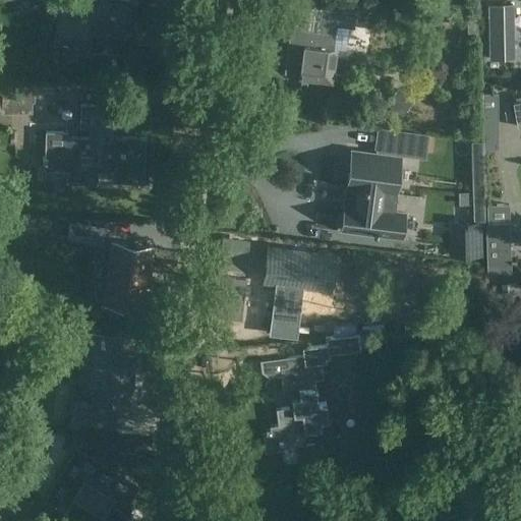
[(67,45),(88,47),(90,32),(125,36),(130,0),(128,0),(60,0),(55,44),(62,45),(67,45)]
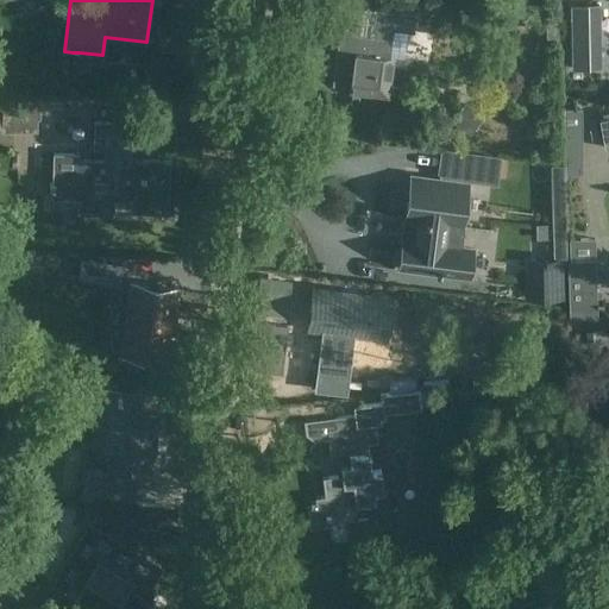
[(573,68),(601,68),(600,6),(572,6),(573,68)]
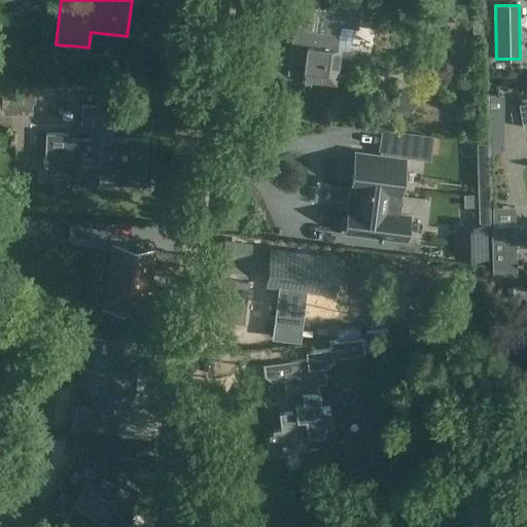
[(320,31),(305,29),(304,34),(297,39),(292,38),(287,74),(302,76),(302,78),(336,83),(340,49),(338,48),(341,27),(350,28),(358,29),(361,13),(323,8),(320,31)]
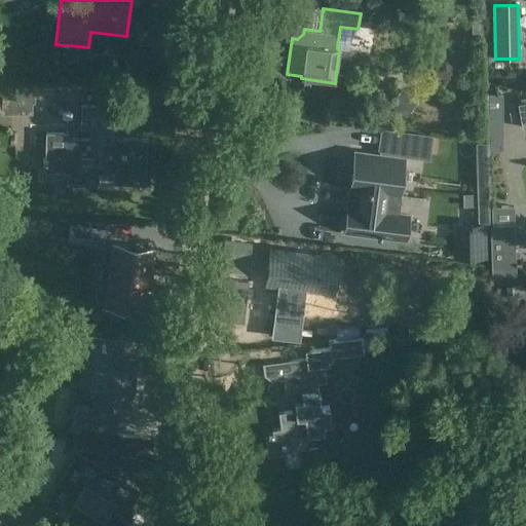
[(2,113),(13,114),(14,102),(32,103),(35,103),(35,87),(2,87),(2,113)]
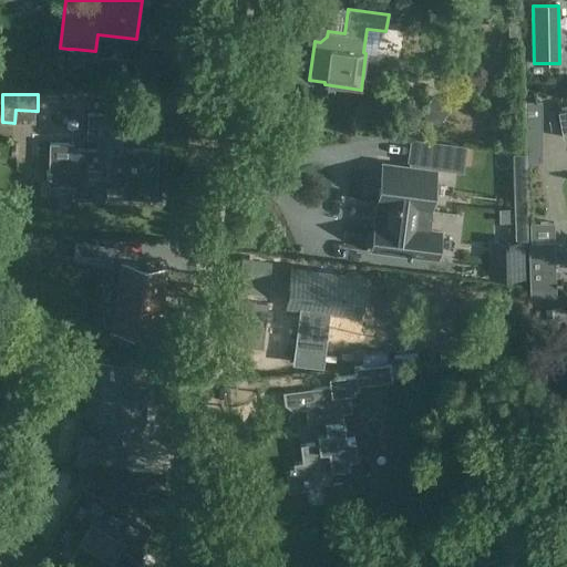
[(418,114),(435,127),(447,110),(429,98),(418,114)]
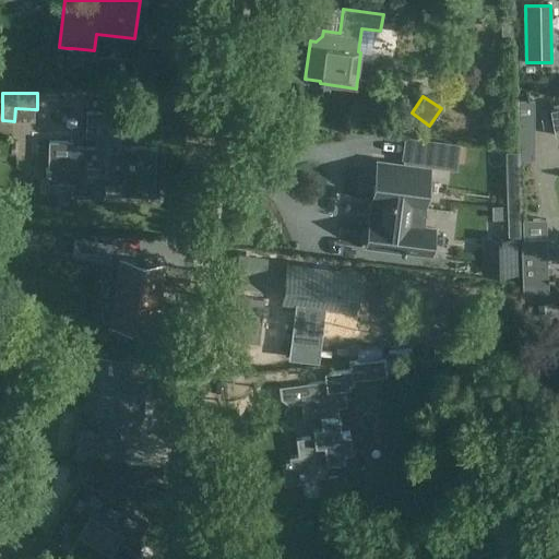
[(128,131),(128,113),(86,111),(85,135),(96,137),(96,147),(73,146),(73,142),(49,141),(47,181),(72,182),(71,193),(105,194),(105,183),(121,183),(120,194),(154,197),(156,147),(121,146),(122,131),(128,131)]
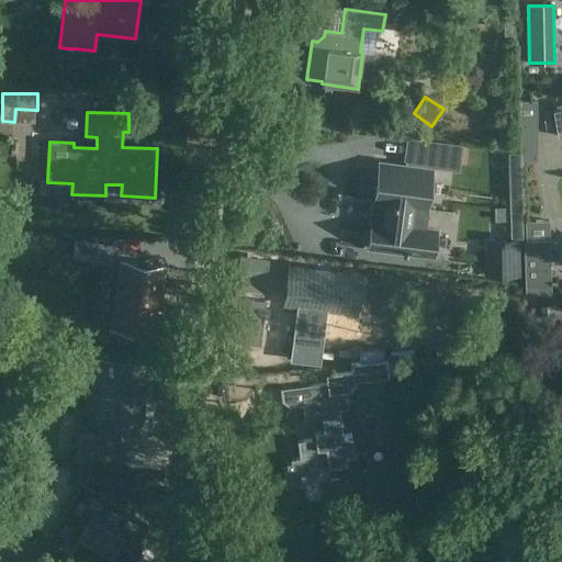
[(433,169),(380,163),(375,192),(377,192),(375,201),(378,201),(375,222),(372,222),(372,226),(371,226),(369,247),(422,255),(422,254),(434,256),(437,231),(425,228),(433,169)]
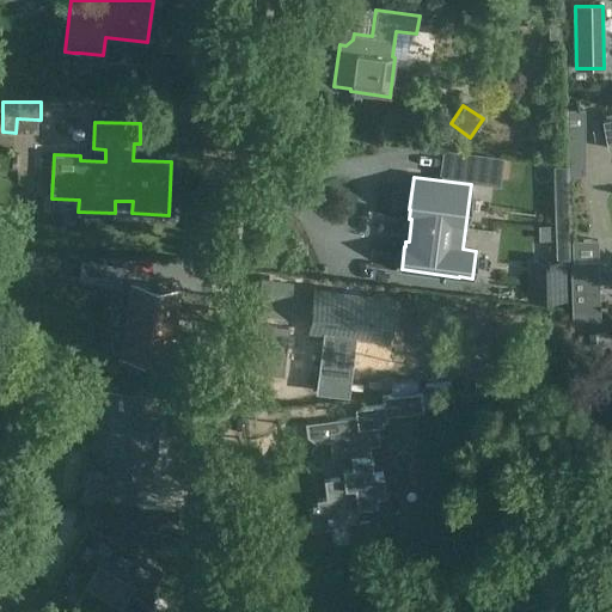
[(570,300),(569,259),(530,261),(531,301),(570,300)]
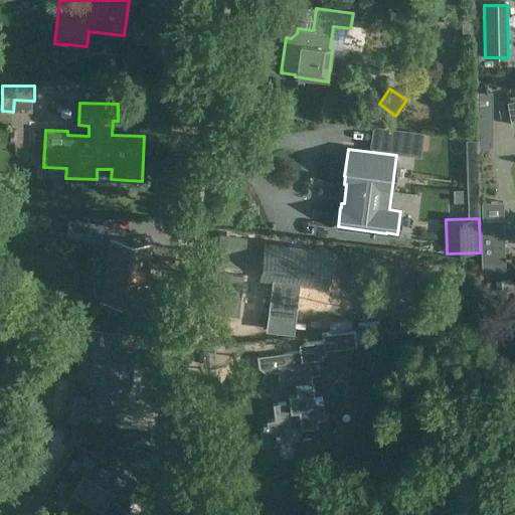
[(505,219),(482,220),(484,269),(507,269),(505,219)]
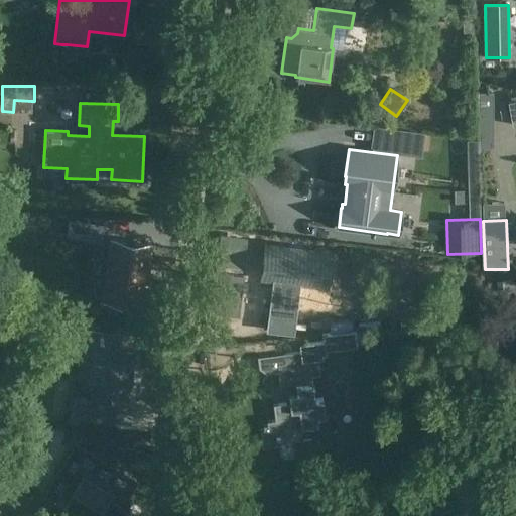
[(103,224),(88,222),(86,237),(101,239),(103,224)]
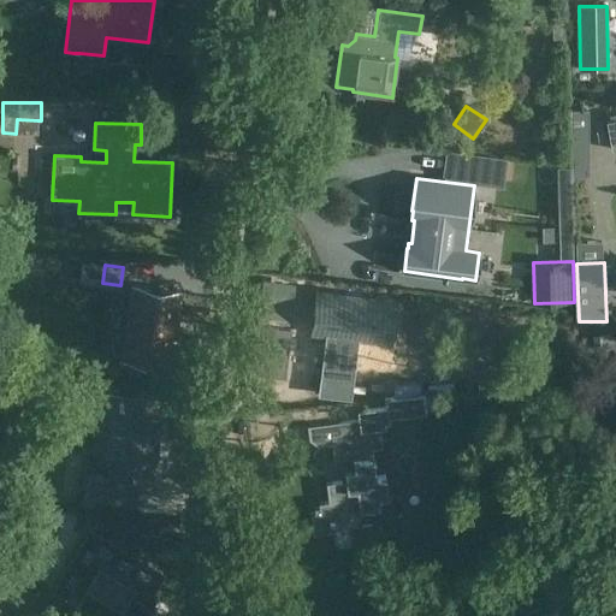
[(136,286),(126,359),(169,363),(173,332),(176,332),(178,314),(176,314),(179,292),(136,286)]
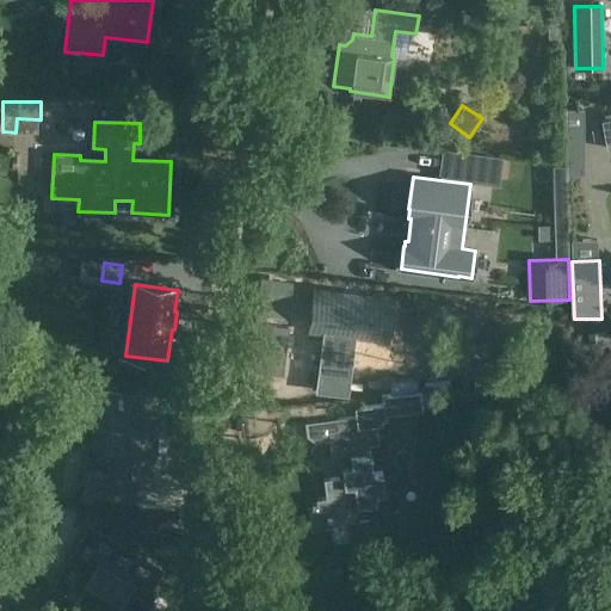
[(325,291),(319,329),(335,332),(335,340),(332,340),(328,362),(357,365),(360,335),(376,337),(381,298),(325,291)]
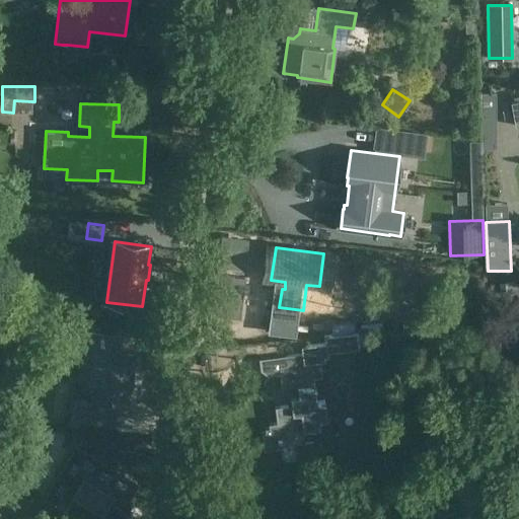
[(304,362),(320,361),(324,360),(323,356),(327,356),(326,352),(360,348),(358,331),(323,336),(324,344),(302,346),(303,354),(304,362)]
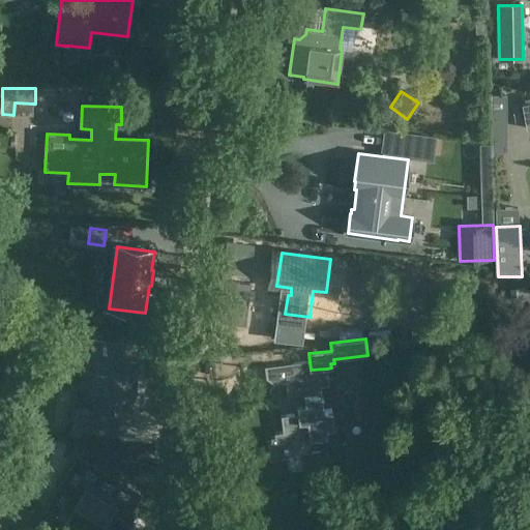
[(83,361),(78,395),(93,398),(92,408),(94,408),(129,412),(131,398),(135,399),(136,393),(131,393),(134,384),(137,384),(137,379),(134,378),(136,362),(119,360),(121,344),(92,341),(89,362),(83,361)]
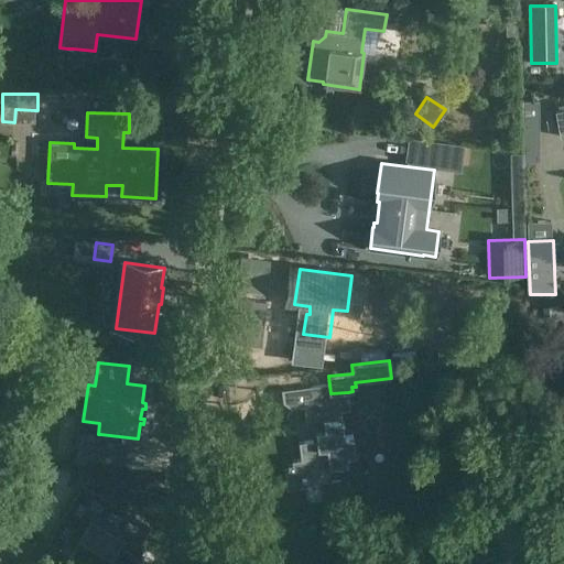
[(305,424),(324,422),(324,430),(315,431),(316,440),(299,442),(301,459),(292,461),(293,465),(288,466),(289,470),(284,470),(286,489),(305,487),(304,480),(306,480),(306,478),(313,477),(312,468),(347,464),(346,455),(355,454),(353,436),(344,437),(342,421),(343,420),(342,411),(349,410),(348,392),(331,393),(329,384),(311,387),(312,397),(303,398),(304,405),(295,407),(286,416),(288,426),(305,424)]
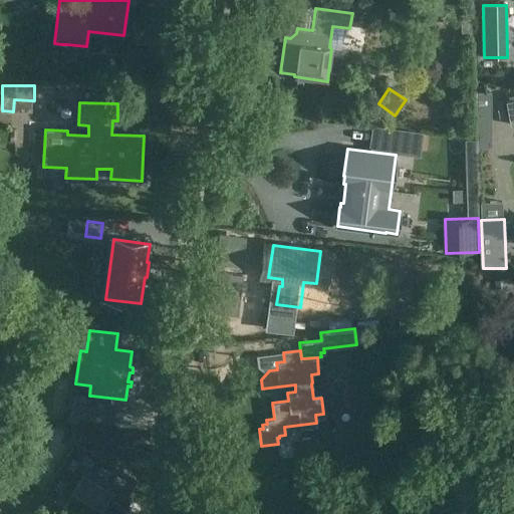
[(73,394),(70,421),(87,423),(91,396),(89,396),(80,395),(73,394)]
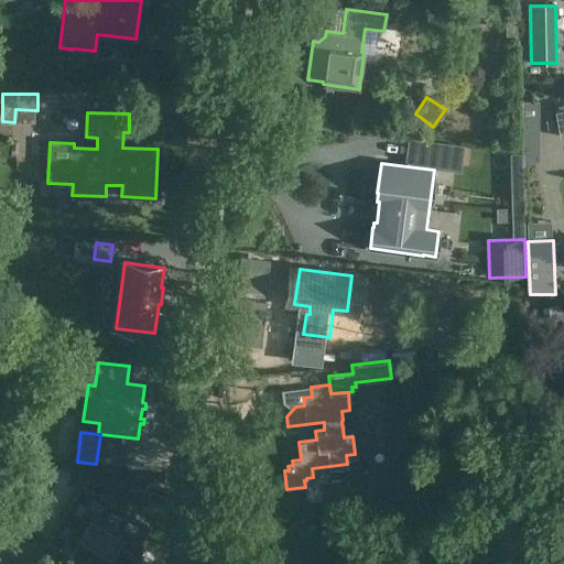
[(26,499),(7,487),(0,497),(0,503),(40,528),(56,474),(36,468),(26,499)]
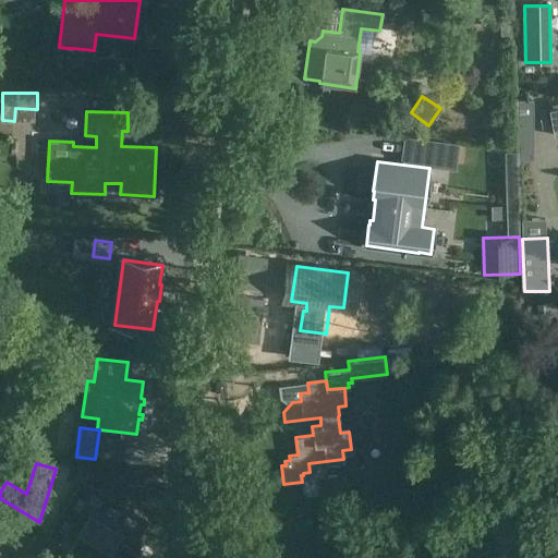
[(50,533),(91,557),(123,557),(147,520),(97,489),(87,507),(105,518),(96,532),(62,512),(50,533)]
